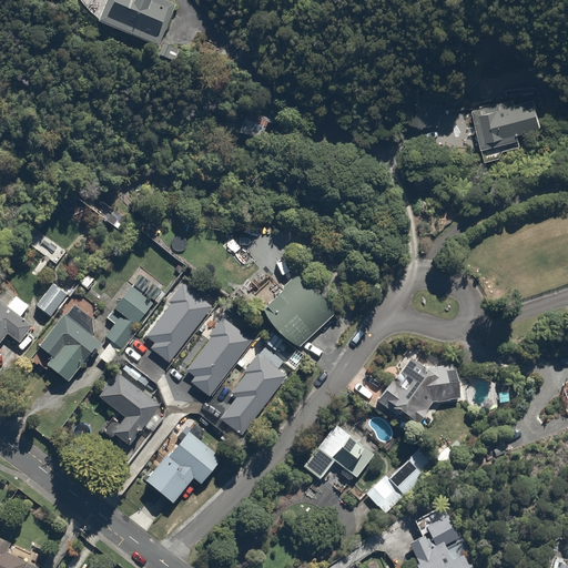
[(174,2),(170,0),(102,0),(93,22),(153,49),(174,2)]
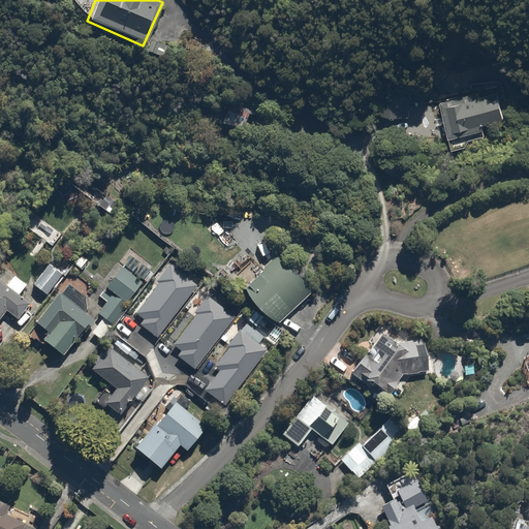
[(413,82),(390,79),(384,113),(408,116),(413,82)]
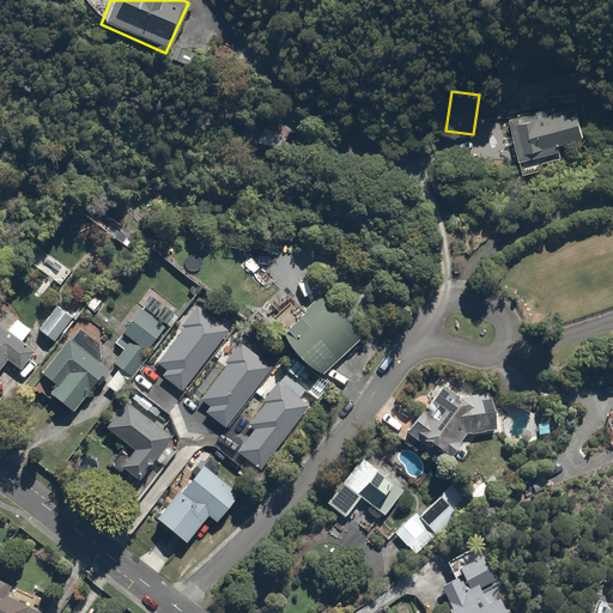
[(580,135),(572,105),(522,119),(521,114),(497,120),(502,138),(508,137),(514,161),(557,150),(554,141),(580,135)]
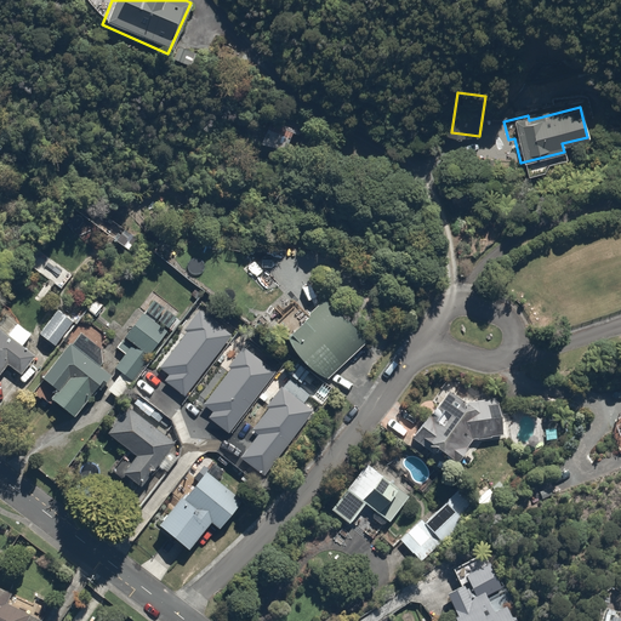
[(363,341),(323,297),(278,337),(317,382),(363,341)]
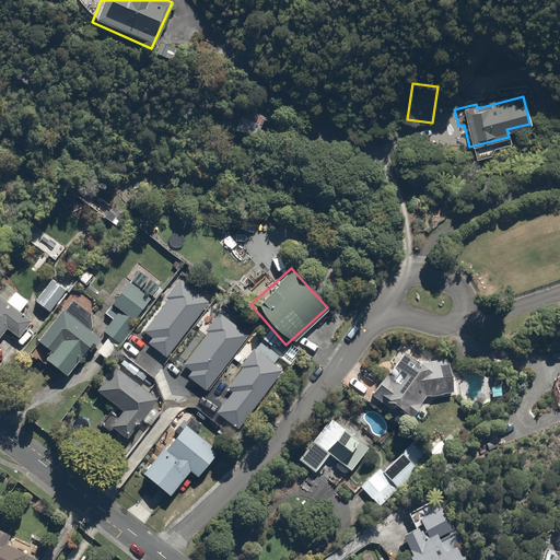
[(66,289),(49,278),(33,301),(49,312),(66,289)]
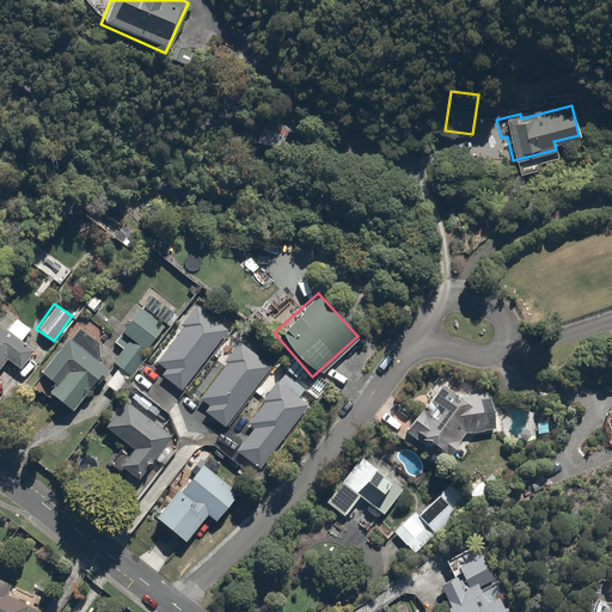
[(117,347),(108,359),(127,374),(165,326),(139,305),(110,341),(117,347)]
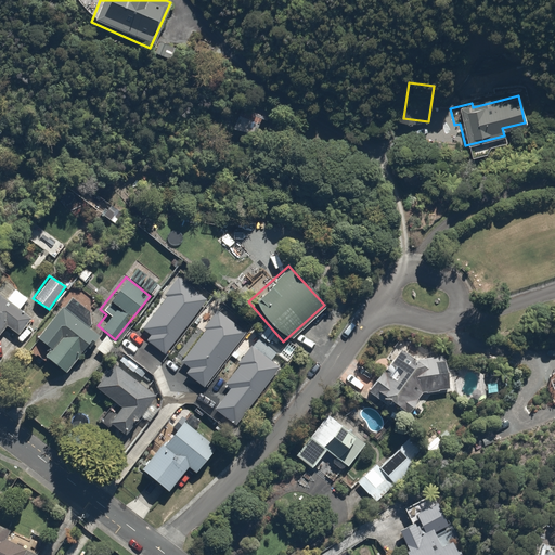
[(147,340),(165,353),(207,299),(178,278),(165,295),(167,297),(143,328),(152,335),(147,340)]
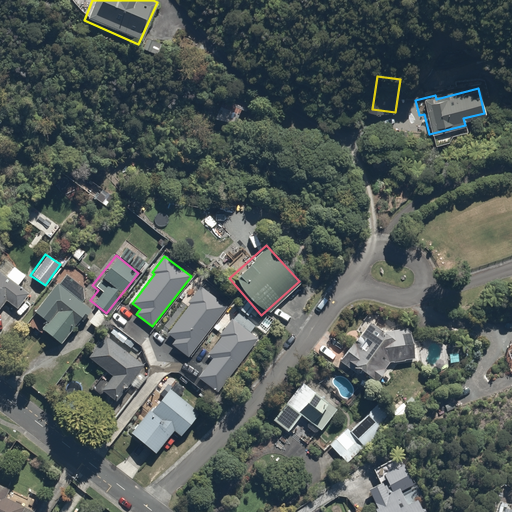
[(25,292),(0,273),(0,307),(5,300),(14,306),(25,292)]
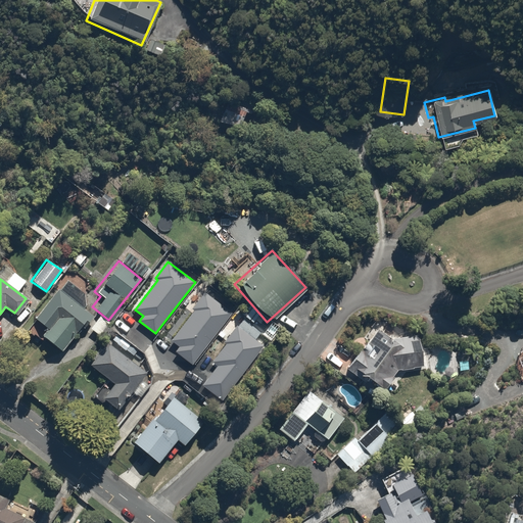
[(90,314),(54,288),(35,320),(43,326),(37,335),(58,350),(76,325),(80,328),(90,314)]
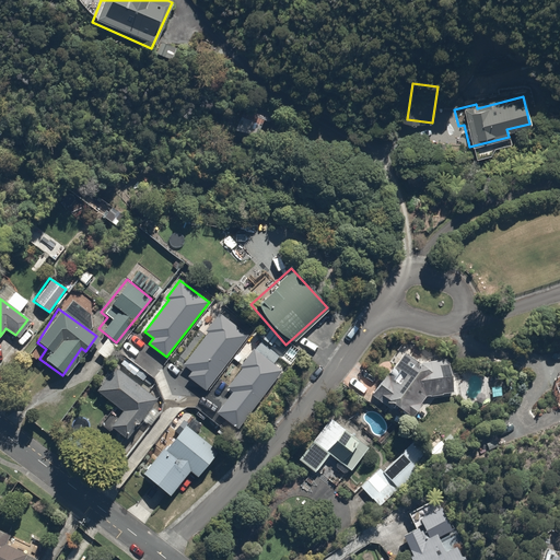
[(189,376),(207,389),(248,334),(219,312),(206,330),(208,333),(184,364),(194,371),(189,376)]
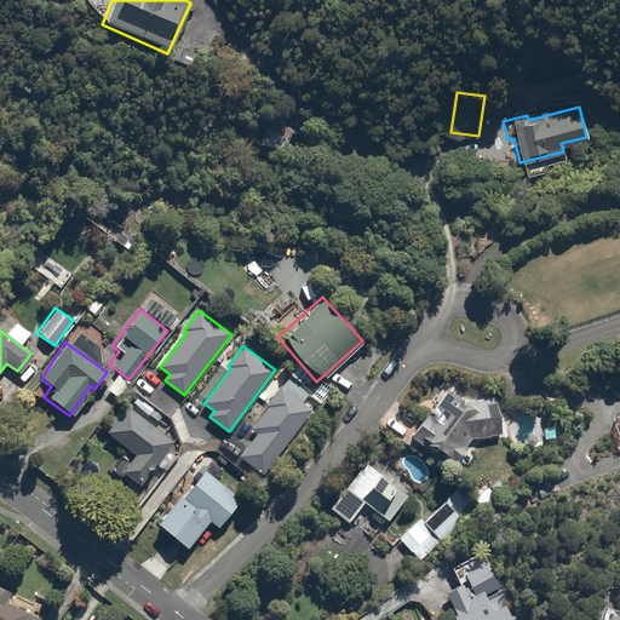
[(259,435),(241,457),(264,474),(314,411),(282,385),(267,405),(269,407),(252,429),(259,435)]
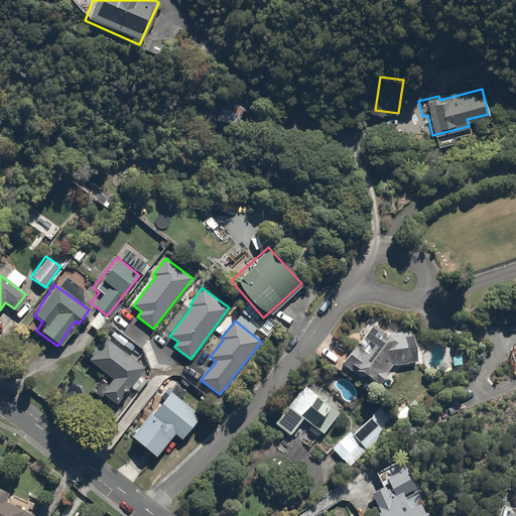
[(412,364),(410,329),(385,333),(372,325),(363,340),(367,343),(362,352),(348,344),(338,361),(376,385),(388,365),(412,364)]
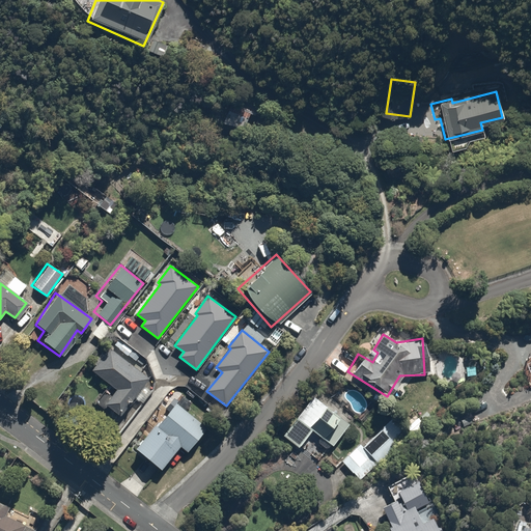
[(149,379),(108,347),(91,370),(118,390),(107,406),(121,417),(149,379)]
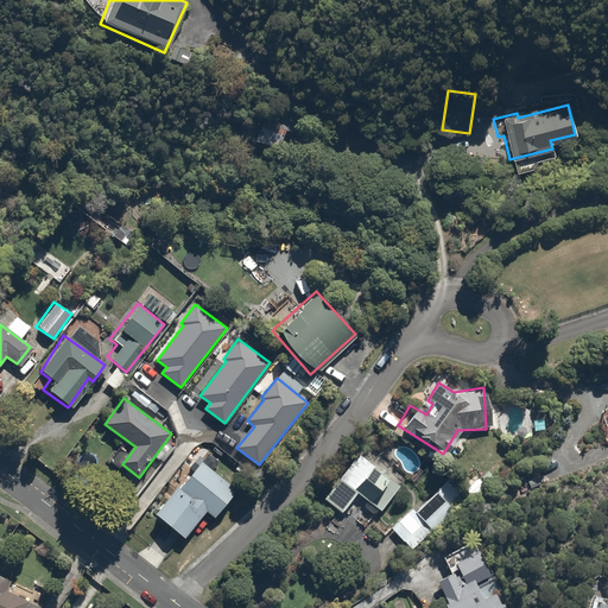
[(350,499),(375,515),(398,483),(355,454),(322,501),(340,514),(350,499)]
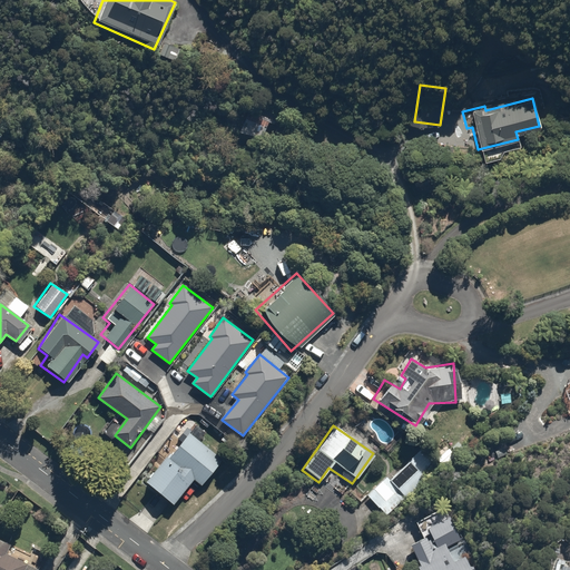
[(220,461),(186,430),(140,481),(167,504),(189,480),(197,487),(220,461)]
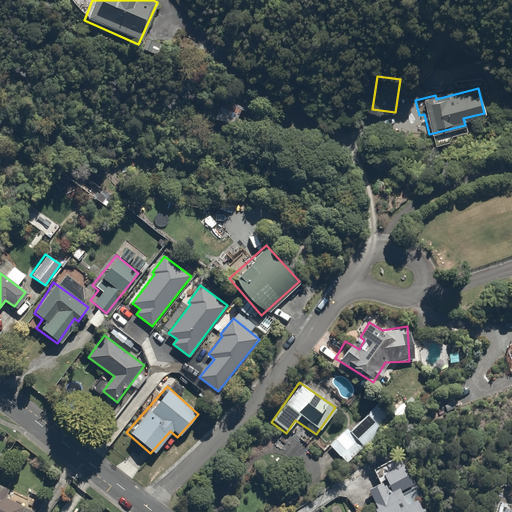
[(386,421),(372,407),(348,429),(345,425),(327,443),(344,461),(386,421)]
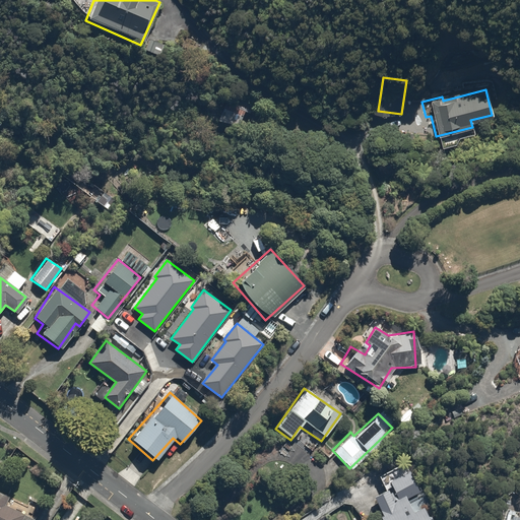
[(384,488),(370,495),(378,513),(375,514),(377,519),(438,519),(417,474),(410,477),(406,469),(381,481),(384,488)]
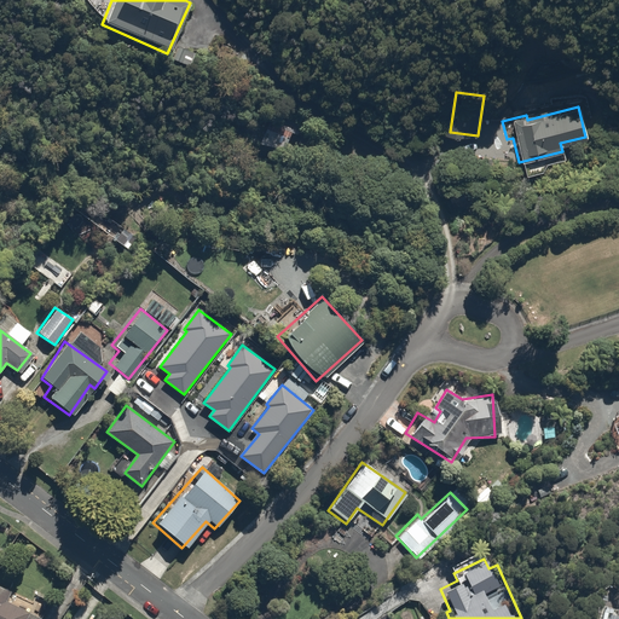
[(7,593),(0,589),(0,618),(38,618),(39,618),(4,601),(7,593)]
